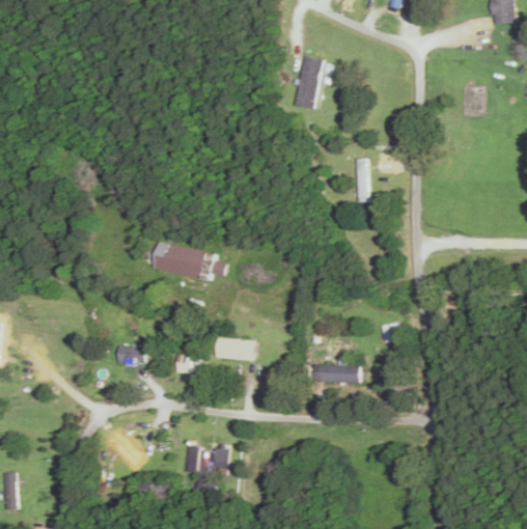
[(511,22),(511,0),(490,0),(491,22),(511,22)]
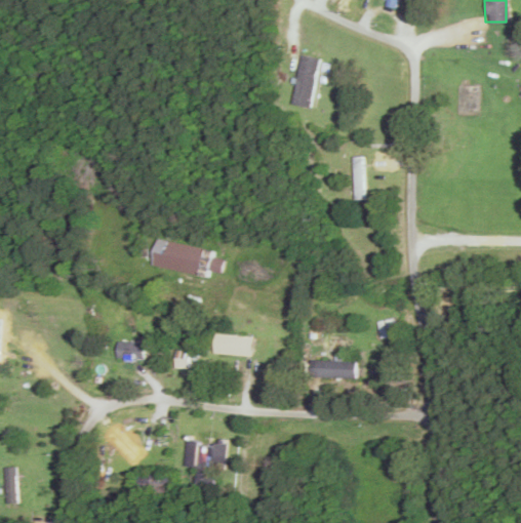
[(309,107),(316,58),(297,55),(290,104),(309,107)]
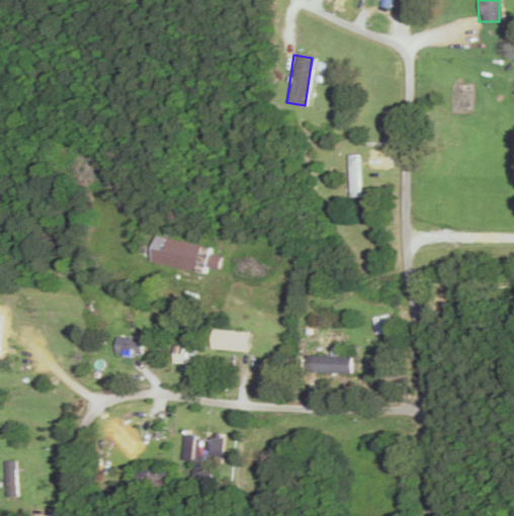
[(247,348),(247,330),(210,330),(210,348),(247,348)]
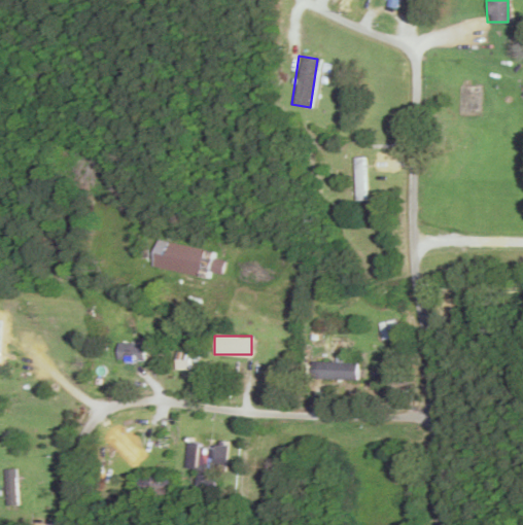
[(143,343),(115,343),(115,361),(143,361),(143,343)]
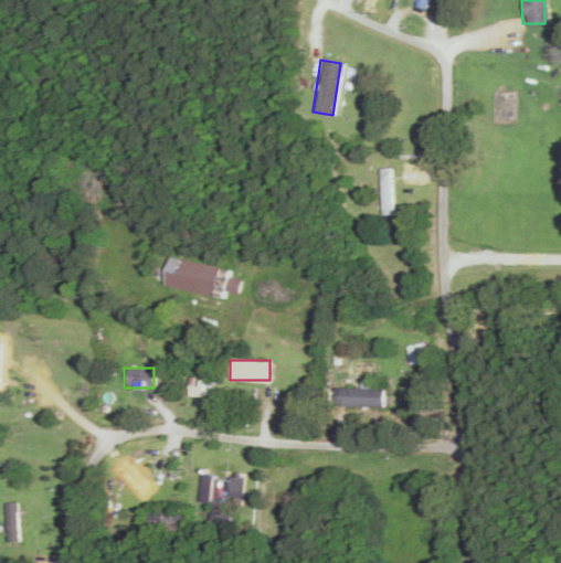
[(381,388),(330,388),(330,406),(381,406),(381,388)]
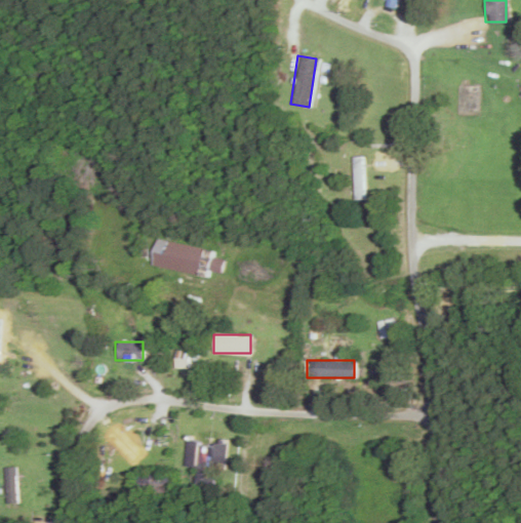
[(182,466),(215,470),(216,458),(222,459),(223,445),(185,441),(182,466)]
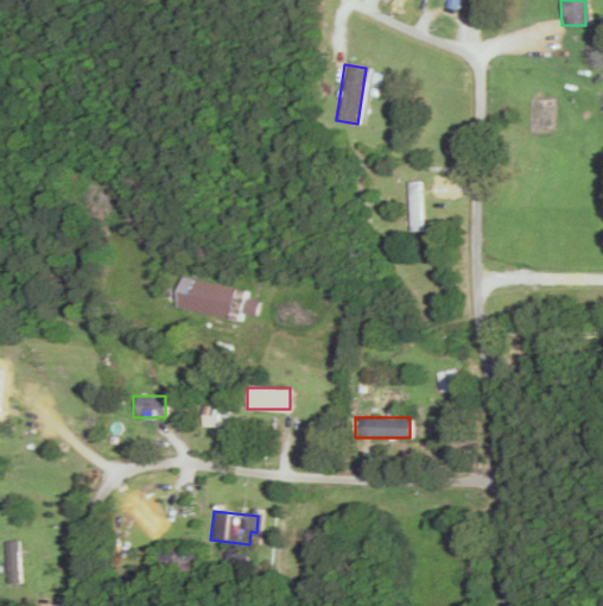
[(16,540),(4,540),(4,582),(16,582),(16,540)]
